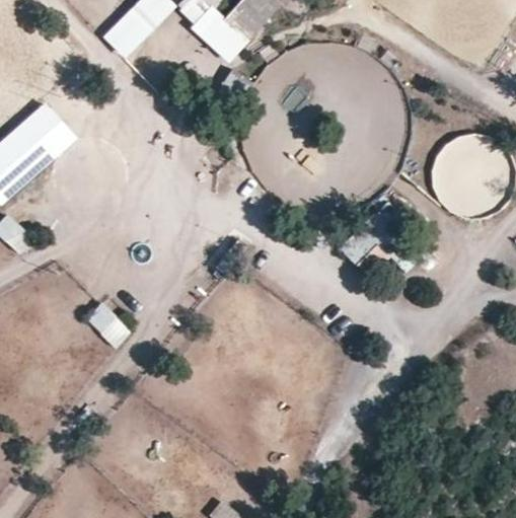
[(139,0),(103,39),(124,58),(174,4),(170,0),(139,0)]
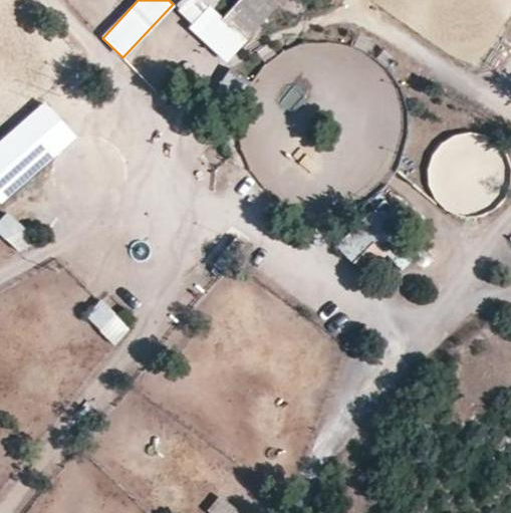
[(188,27),(226,62),(246,40),(211,8),(208,5),(207,7),(199,0),(186,0),(177,10),(192,23),(188,27)]
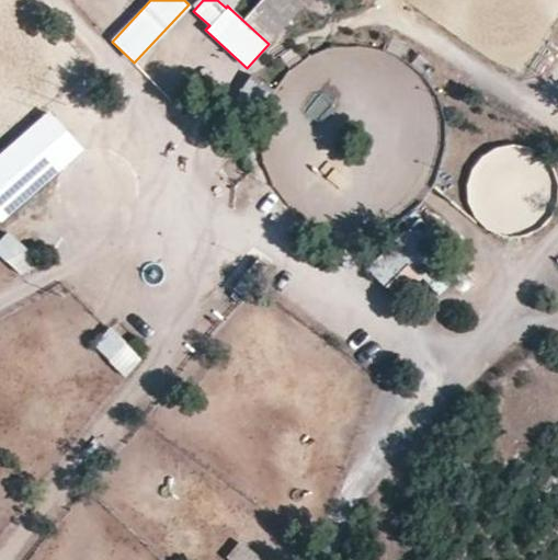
[(239,100),(260,106),(266,84),(246,79),(239,100)]
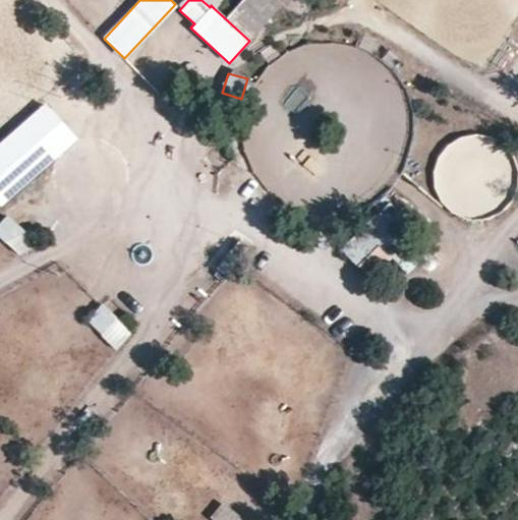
[(44,103),(0,141),(0,207),(76,139),(44,103)]
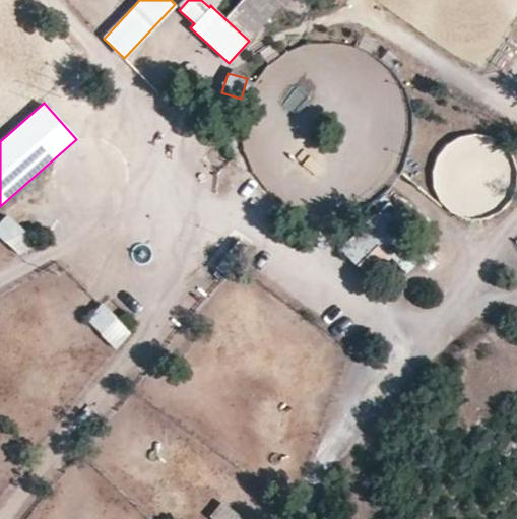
[(342,251),(356,264),(378,244),(390,255),(409,273),(425,256),(378,213),(342,251)]
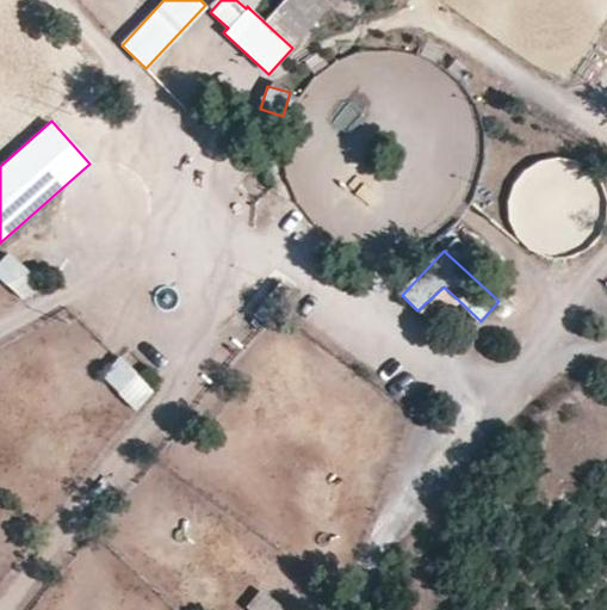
[(0,284),(20,303),(38,284),(4,254),(0,258),(0,284)]
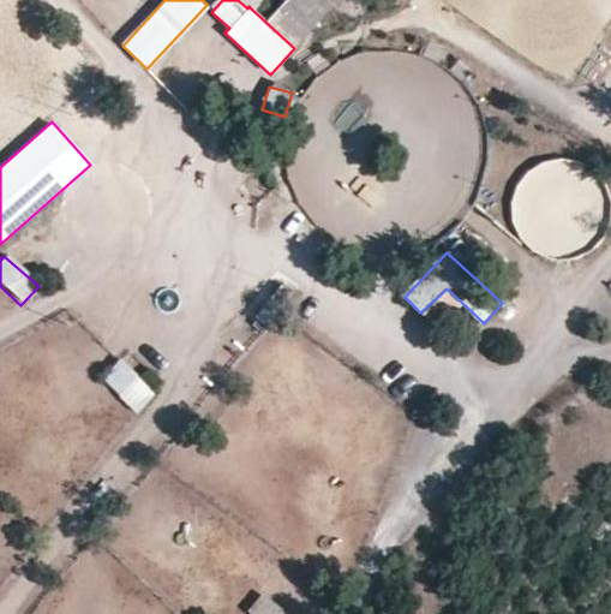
[(436,326),(461,302),(447,288),(420,313),(436,326)]
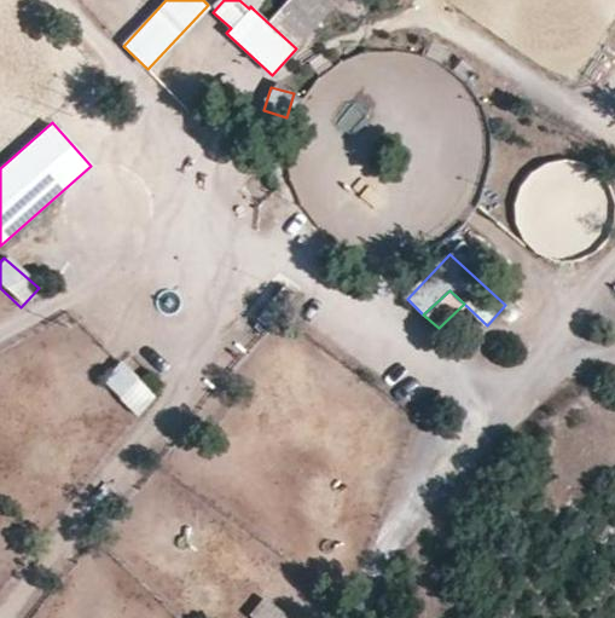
[(120,362),(99,382),(134,419),(155,398),(120,362)]
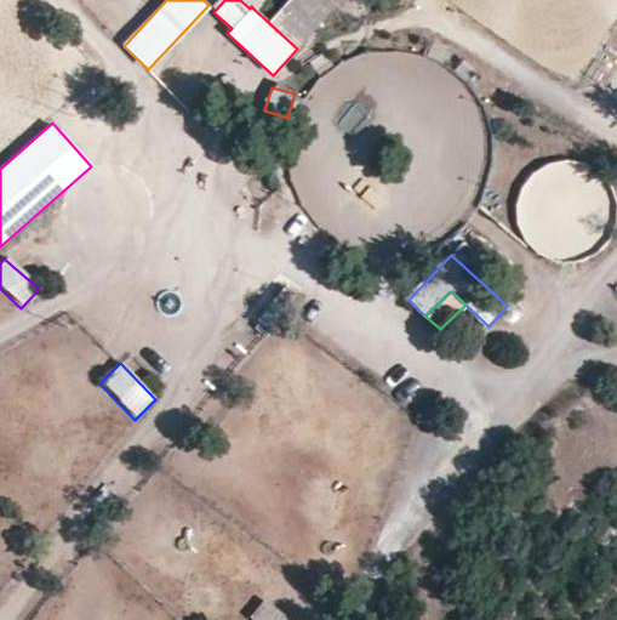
[(262,599),(246,619),(287,619),(262,599)]
